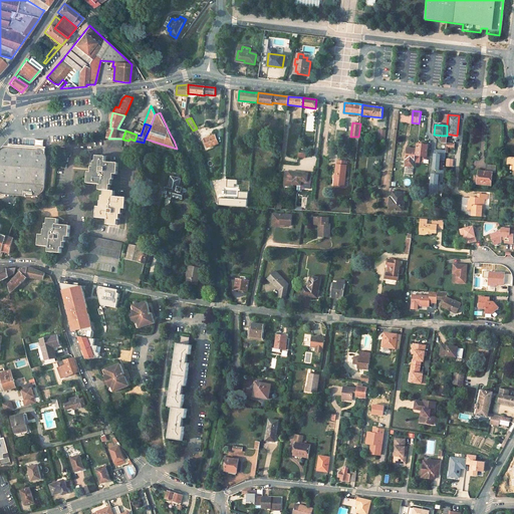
[(215,135),(204,138),(207,147),(217,143),(215,135)]
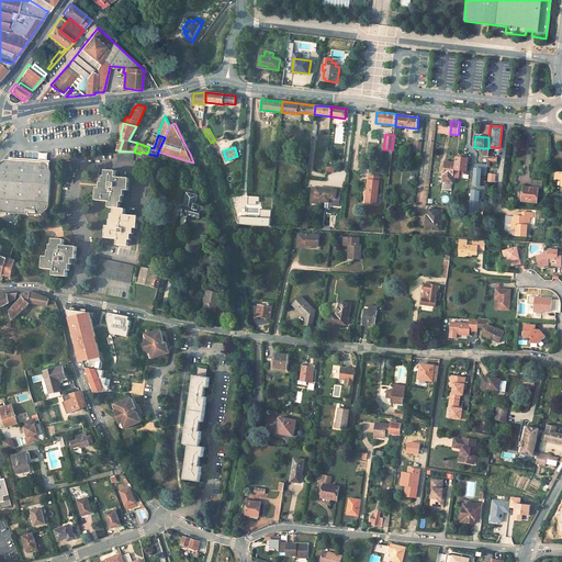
[(134,152),(120,152),(120,160),(135,160),(135,153),(134,152)]
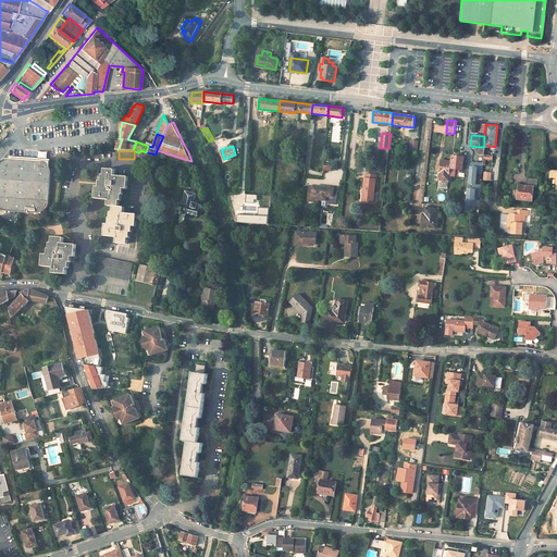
[(146,152),(140,150),(139,152),(138,158),(155,162),(158,163),(160,156),(156,155),(146,152)]
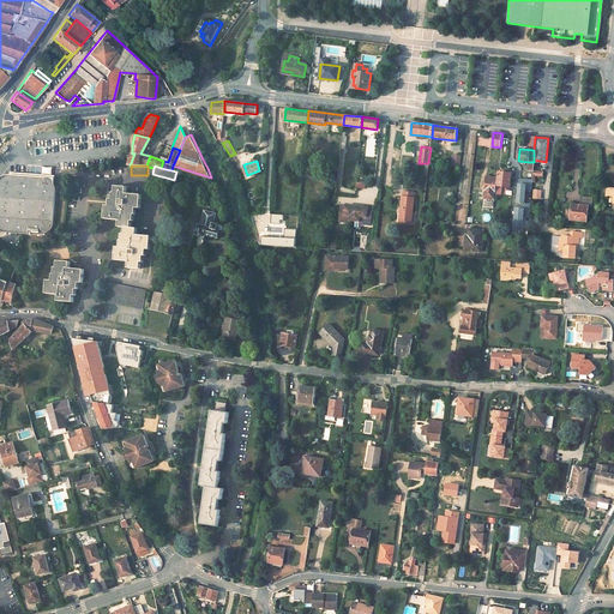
[(198,178),(176,172),(174,180),(170,179),(169,182),(179,185),(178,187),(185,190),(187,185),(196,187),(197,187),(199,186),(199,182),(199,181),(199,180),(198,178)]
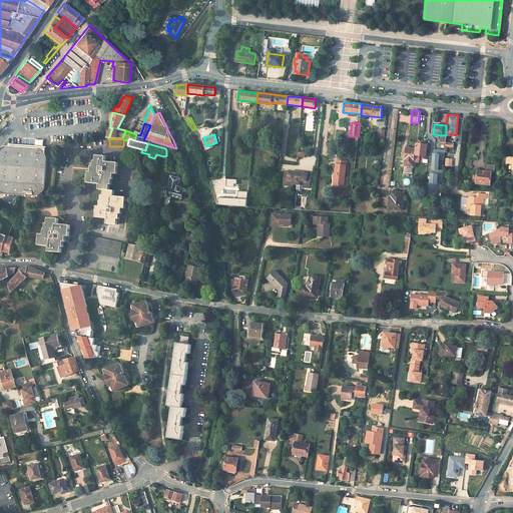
[(427,144),(417,143),(415,162),(419,163),(420,155),(426,156),(427,144)]
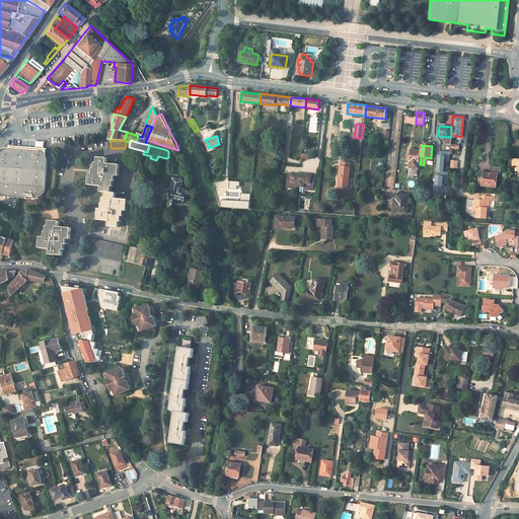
[(36,149),(7,146),(6,146),(4,146),(2,147),(1,148),(0,148),(0,195),(1,196),(3,196),(33,198),(35,198),(38,197),(39,197),(41,196),(43,194),(43,193),(44,192),(45,189),(47,159),(47,157),(46,156),(46,154),(45,153),(44,152),(43,151),(41,150),(40,149),(38,149),(36,149)]
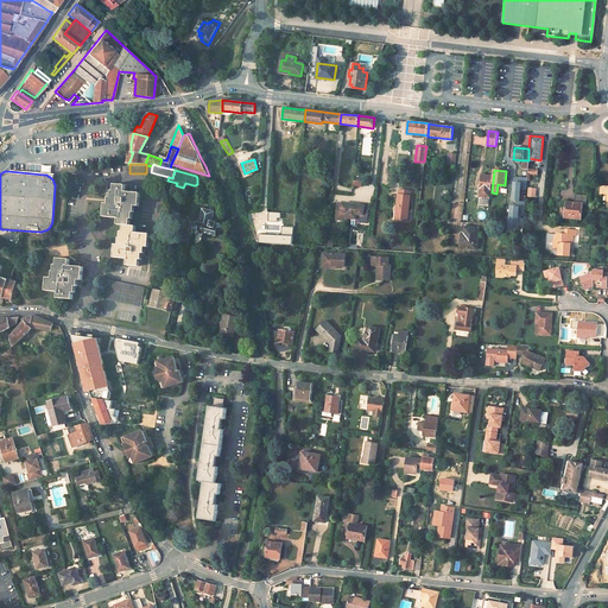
[(492,176),(481,175),(479,196),(489,197),(492,176)]
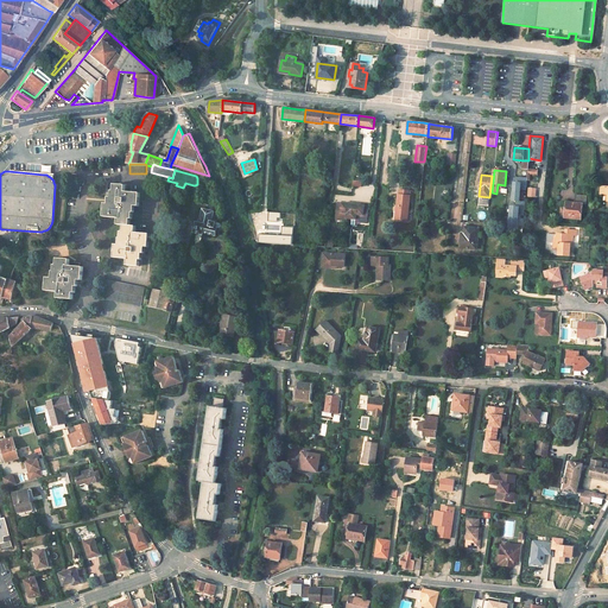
[(526,179),(527,178),(519,177),(518,183),(513,182),(512,201),(517,201),(517,207),(511,207),(508,228),(517,229),(518,213),(524,213),(525,201),(519,201),(520,189),(526,189),(526,179)]
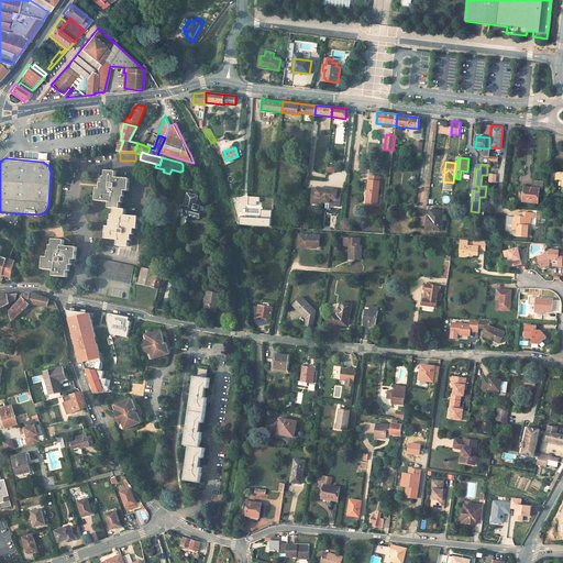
[(117,170),(107,170),(106,183),(105,183),(103,188),(98,188),(96,200),(109,201),(109,208),(114,208),(113,220),(110,219),(109,225),(106,225),(105,238),(117,239),(117,245),(129,246),(130,234),(131,234),(132,228),(138,229),(139,217),(125,216),(127,209),(120,209),(121,202),(123,202),(124,190),(130,191),(131,178),(117,177),(117,170)]
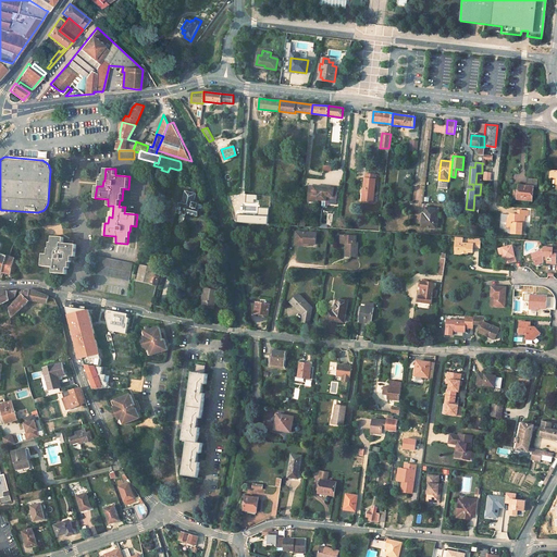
[(375,175),(367,175),(366,180),(364,180),(363,195),(364,195),(364,203),(373,205),(375,175)]
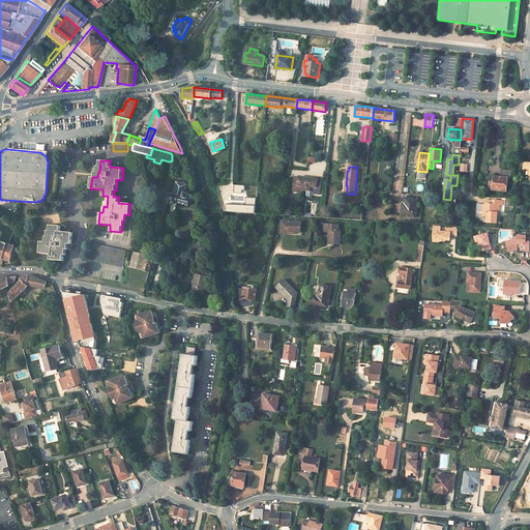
[(511,170),(501,169),(501,177),(507,177),(510,178),(511,170)]
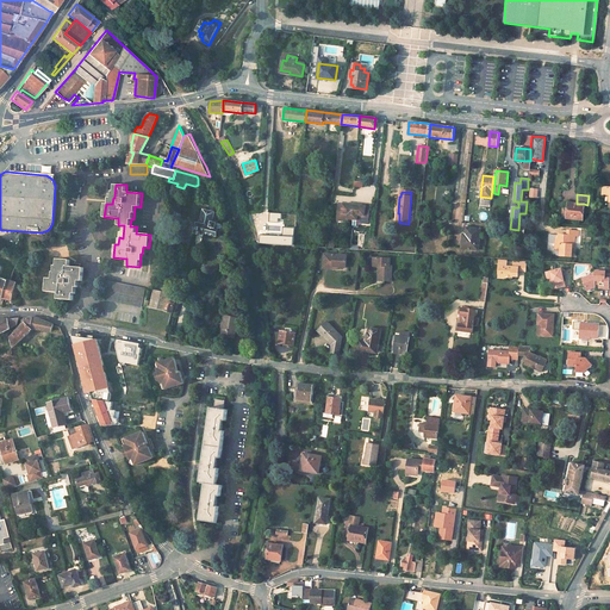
[(354,205),(337,203),(336,215),(342,216),(341,219),(348,221),(348,218),(352,219),(356,219),(355,222),(362,222),(362,218),(368,218),(369,206),(354,205)]
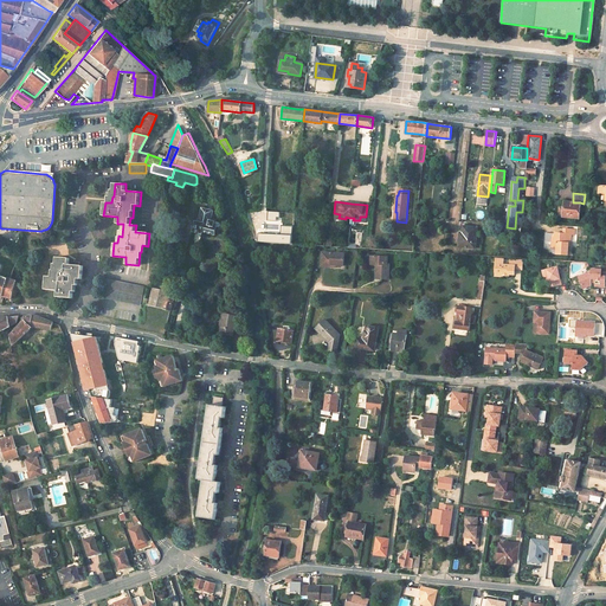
[(573,202),(563,201),(563,208),(562,217),(579,219),(580,202),(573,202)]
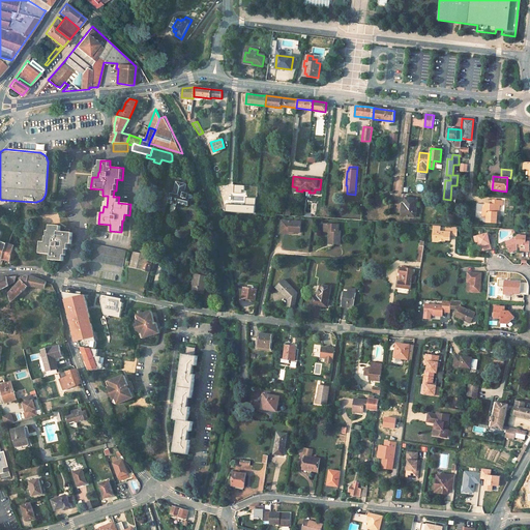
[(183,179),(179,177),(178,180),(177,180),(173,194),(172,193),(170,202),(171,202),(176,204),(177,204),(178,202),(188,205),(190,198),(194,198),(194,196),(193,194),(187,193),(187,190),(186,188),(187,185),(185,184),(186,182),(182,181),(183,179)]
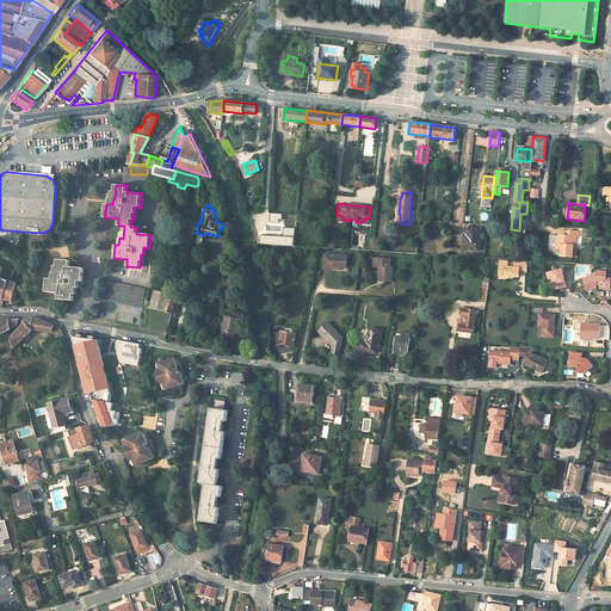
[(168,207),(160,205),(158,235),(166,236),(168,210),(168,207)]
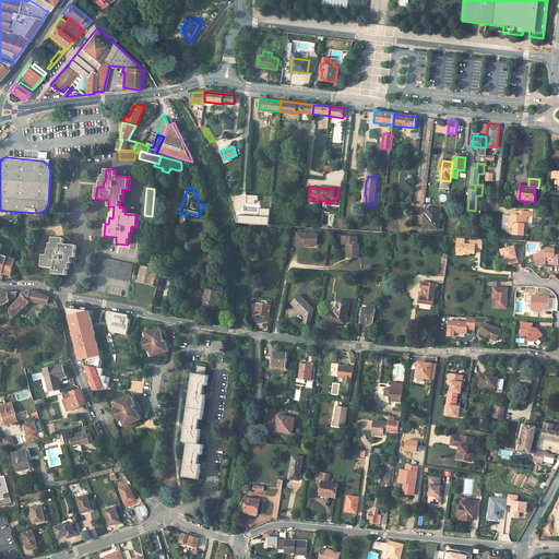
[(248,215),(239,214),(238,223),(269,225),(269,216),(270,210),(250,209),(248,215)]
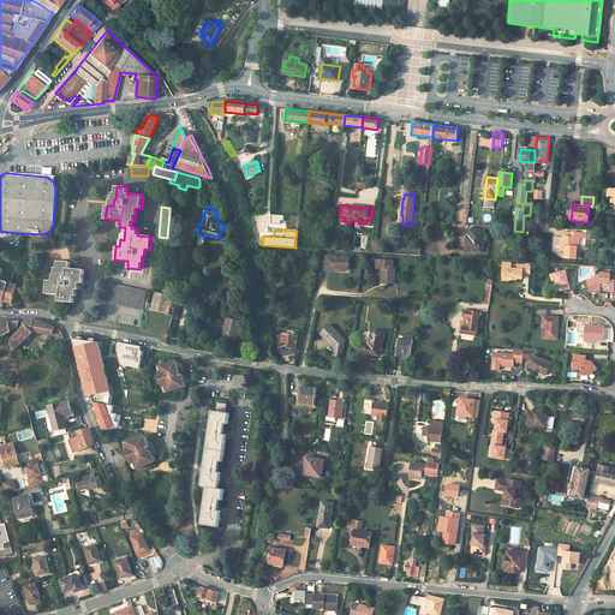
[(484,231),(471,230),(470,239),(469,239),(467,251),(482,252),(484,231)]
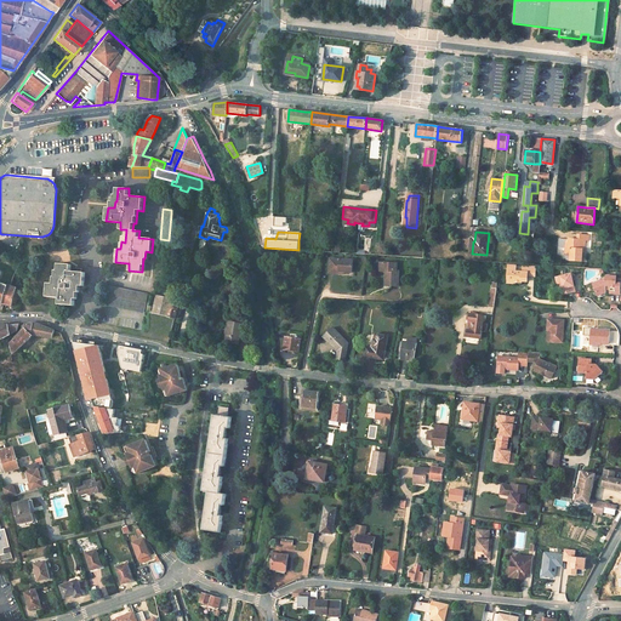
[(577,239),(569,238),(569,243),(571,243),(571,248),(565,248),(565,254),(571,255),(570,261),(582,261),(582,251),(582,246),(585,248),(586,240),(588,240),(588,234),(580,234),(580,239),(577,239)]
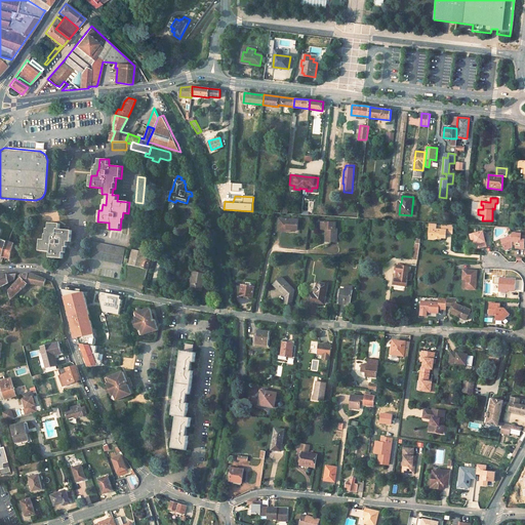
[(174,202),(169,200),(166,209),(167,210),(168,211),(171,211),(172,211),(172,210),(174,202)]
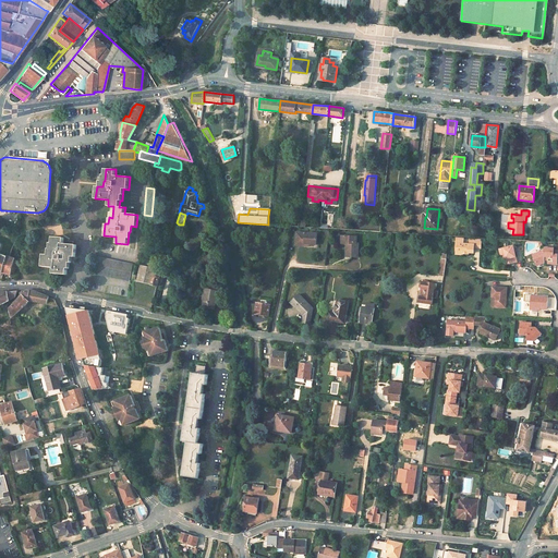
[(317,234),(298,233),(296,245),(316,246),(317,234)]
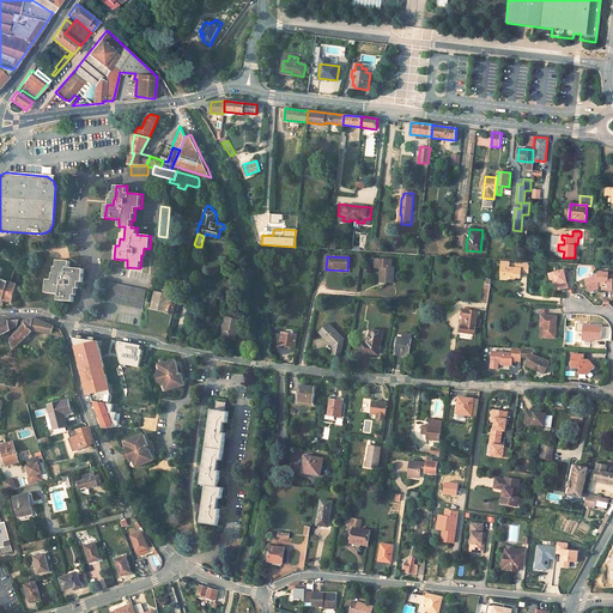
[(70,259),(56,258),(56,265),(54,265),(53,271),(52,278),(47,278),(46,291),(58,292),(58,298),(72,301),(73,293),(74,293),(76,286),(76,287),(77,280),(82,280),(83,267),(68,266),(70,259)]
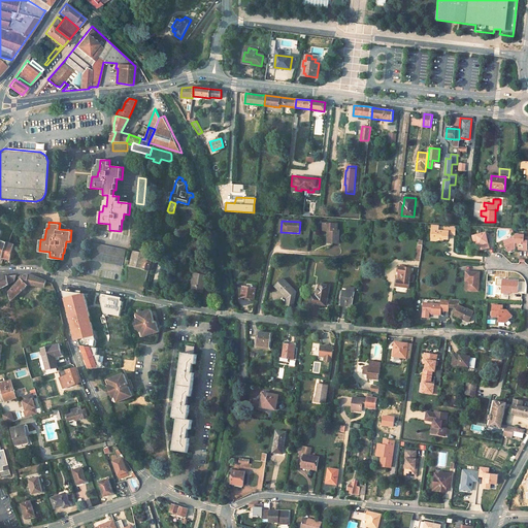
[(337,224),(324,223),(324,230),(328,230),(327,242),(337,242),(338,231),(336,230),(337,224)]
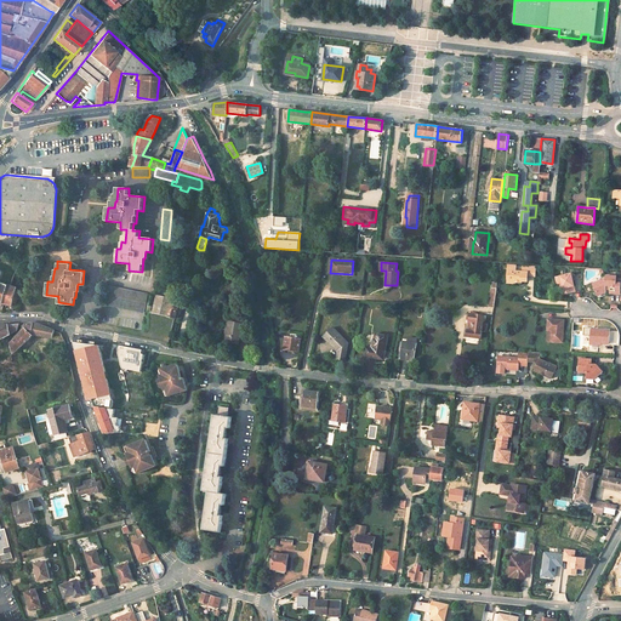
[(513,269),(506,268),(506,280),(512,280),(512,283),(516,284),(516,281),(520,281),(520,277),(534,278),(535,267),(522,266),(520,272),(513,272),(513,269)]
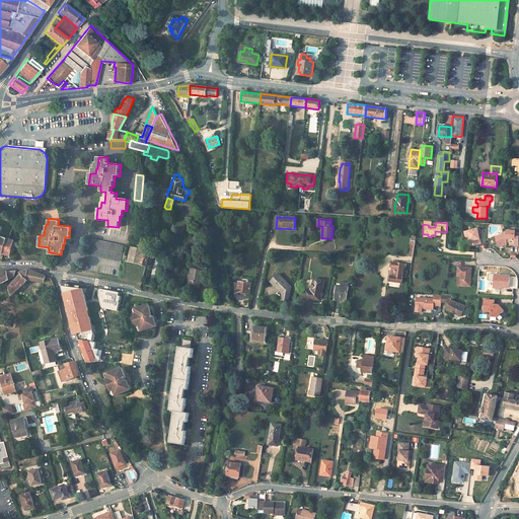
[(14,239),(0,234),(0,227),(1,226),(0,225),(0,251),(10,255),(13,248),(18,250),(19,243),(14,242),(14,239)]
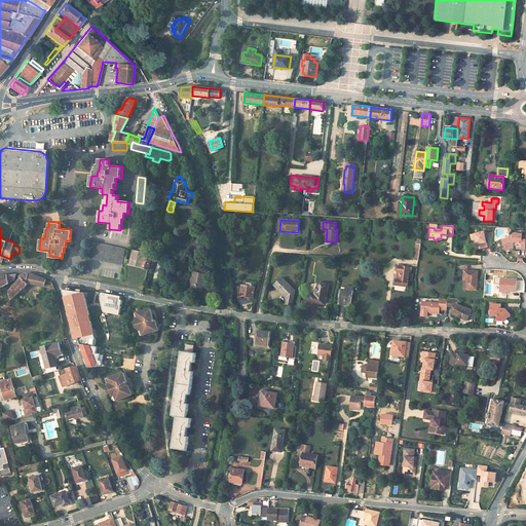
[(483,233),(471,236),(472,241),(475,241),(477,251),(487,249),(483,233)]
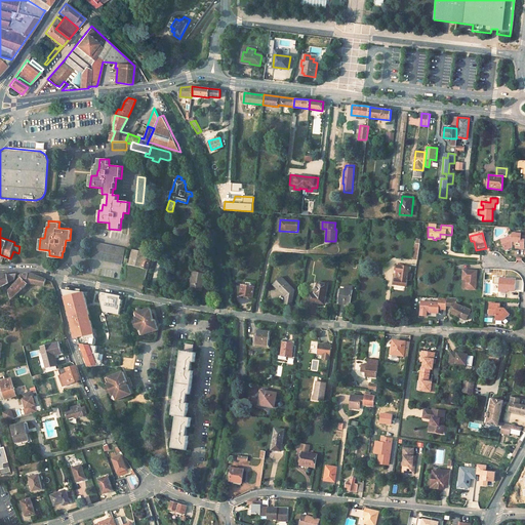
[(520,235),(512,234),(512,237),(511,237),(501,242),(506,250),(513,247),(513,245),(516,245),(516,248),(523,248),(524,240),(520,240),(520,235)]
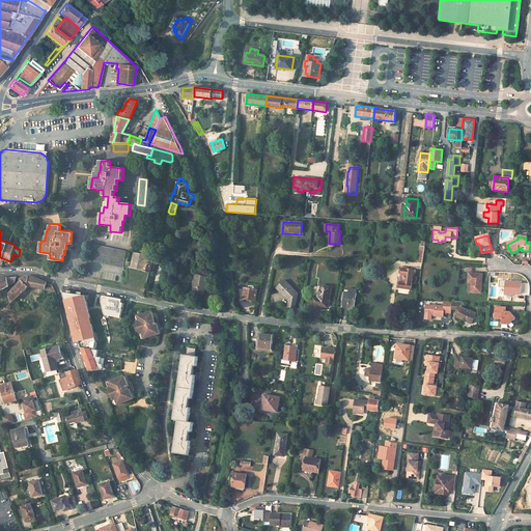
[(126,251),(90,244),(87,258),(122,267),(126,251)]
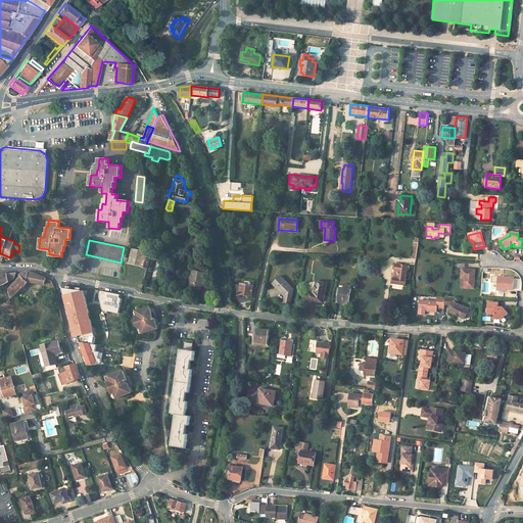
[(150,253),(132,249),(129,262),(126,262),(126,263),(136,265),(146,268),(147,268),(150,253)]
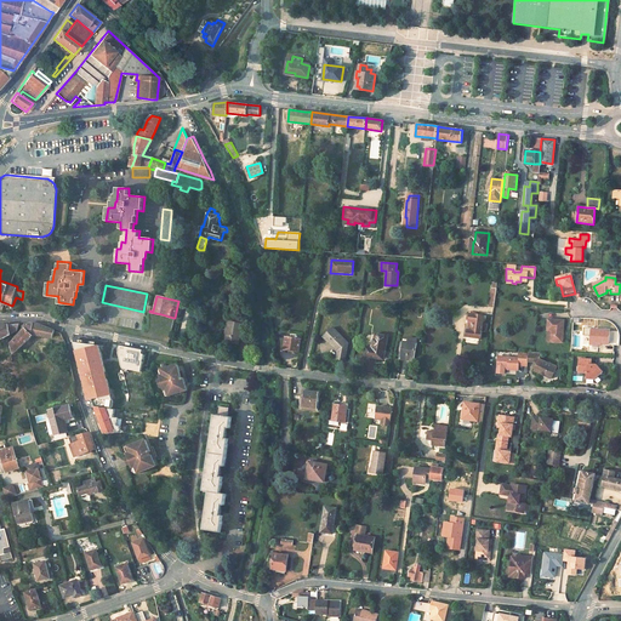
[(473,323),(472,330),(467,329),(466,337),(480,339),(483,315),(469,314),(468,322),(473,323)]
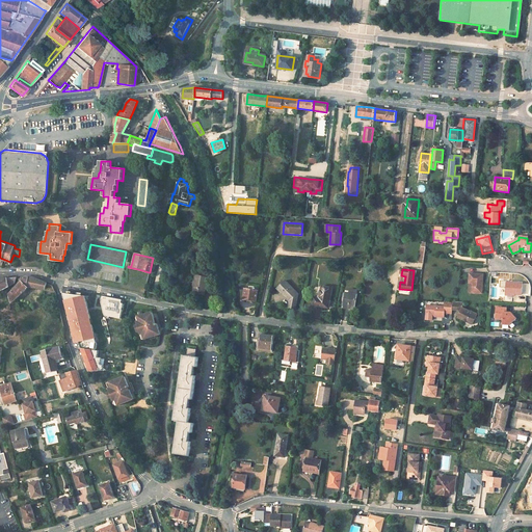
[(208,276),(197,274),(194,291),(205,293),(208,276)]
